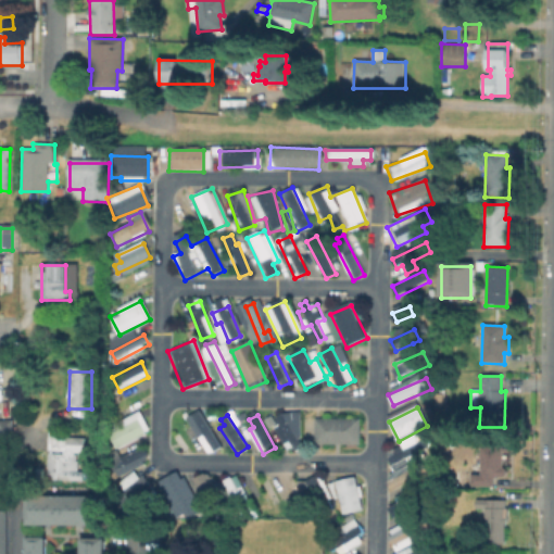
[(140,416),(149,436),(117,449),(114,443),(99,450),(95,440),(101,437),(98,428),(111,422),(113,427),(140,416)]
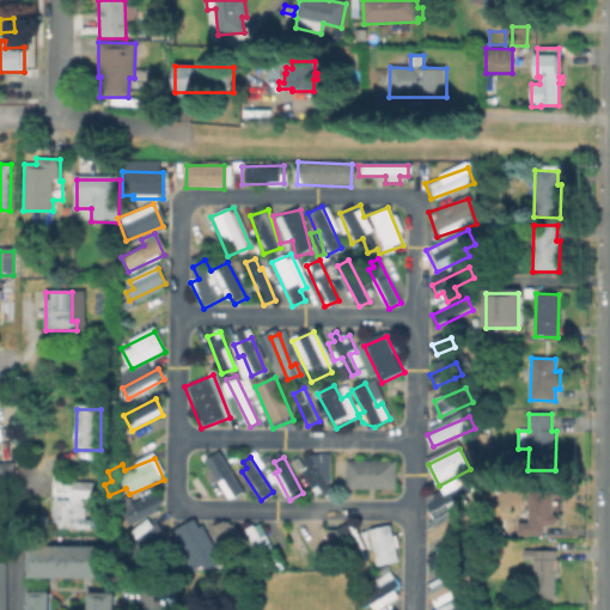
[(243,495),(232,502),(211,464),(221,458),(243,495)]
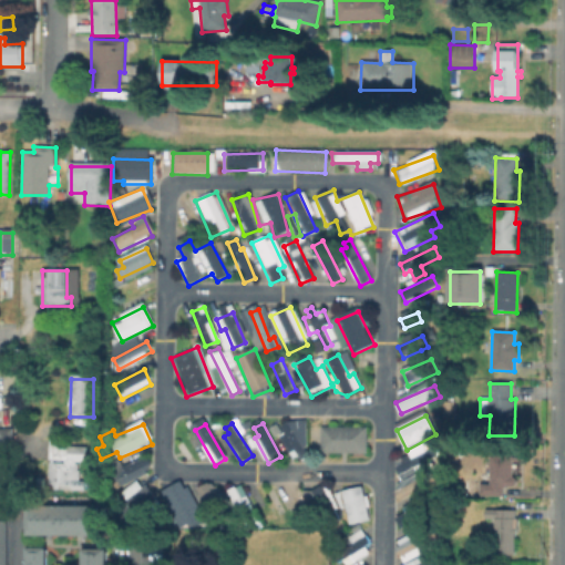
[(309,456),(297,463),(280,434),(293,427),(309,456)]
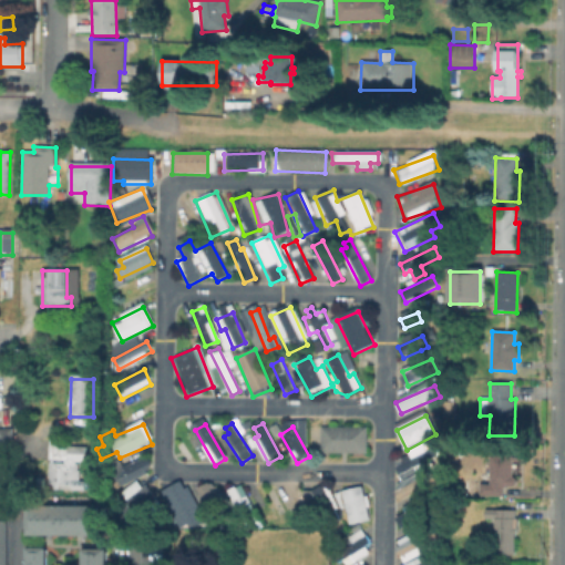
[(367,427),(366,453),(320,453),(320,427),(367,427)]
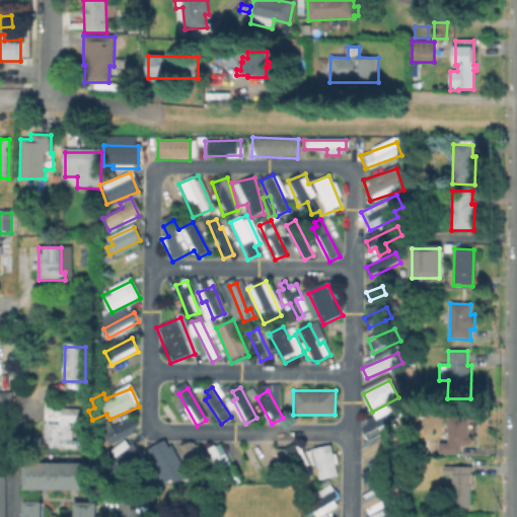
[(0,393),(11,393),(12,411),(0,411),(0,393)]
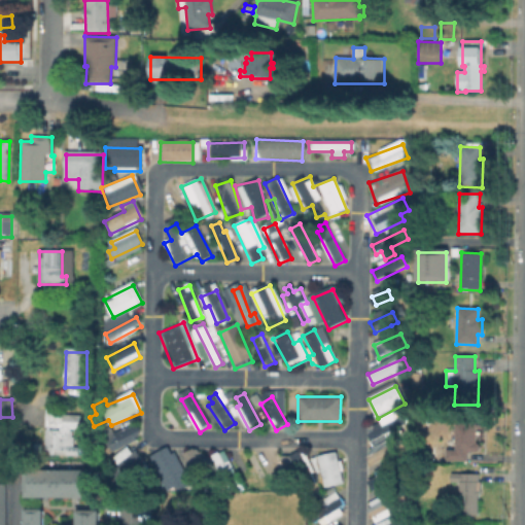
[(81,428),(81,429),(76,429),(76,452),(63,452),(63,455),(47,455),(48,434),(50,434),(50,429),(45,429),(46,415),(82,416),(81,428)]
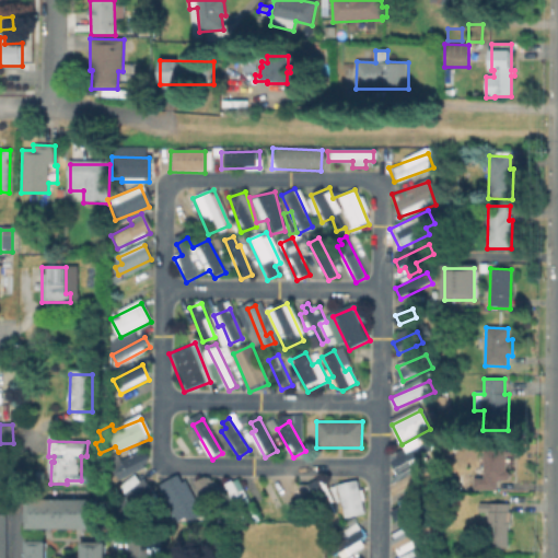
[(427,445),(430,452),(397,469),(393,461),(417,448),(419,450),(427,445)]
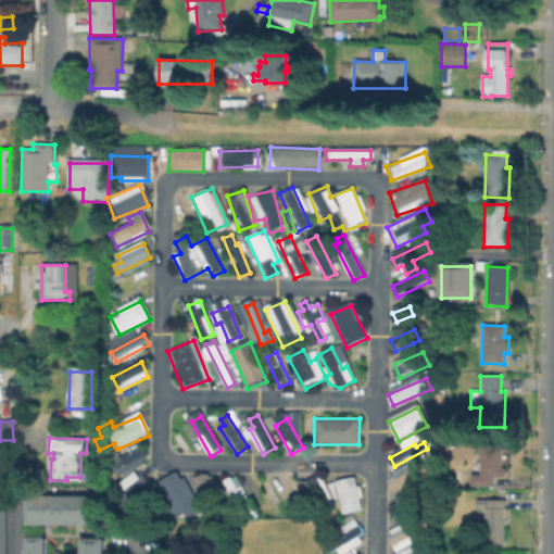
[(486,474),(486,449),(502,449),(502,475),(486,474)]
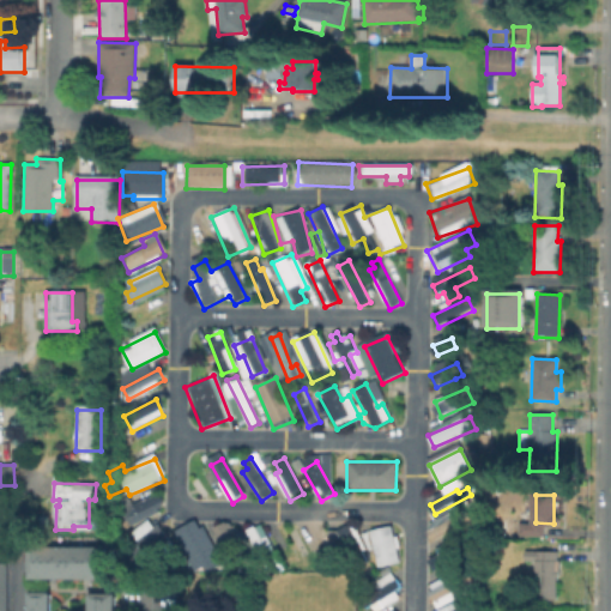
[(162,507),(127,520),(123,509),(158,496),(162,507)]
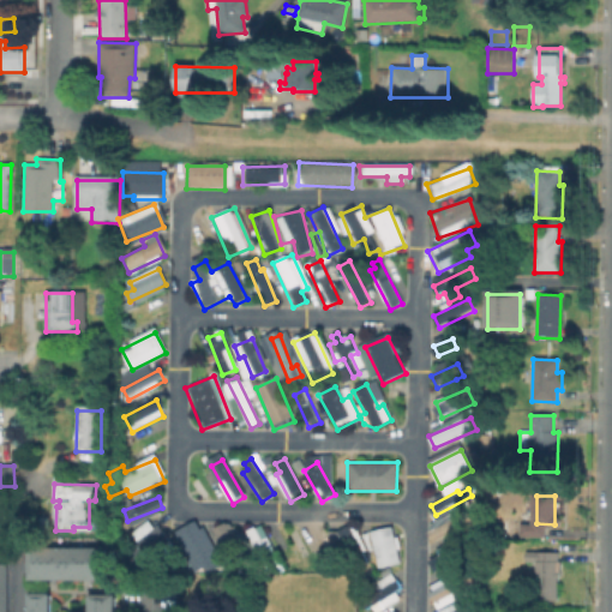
[(467,526),(438,541),(432,531),(460,515),(467,526)]
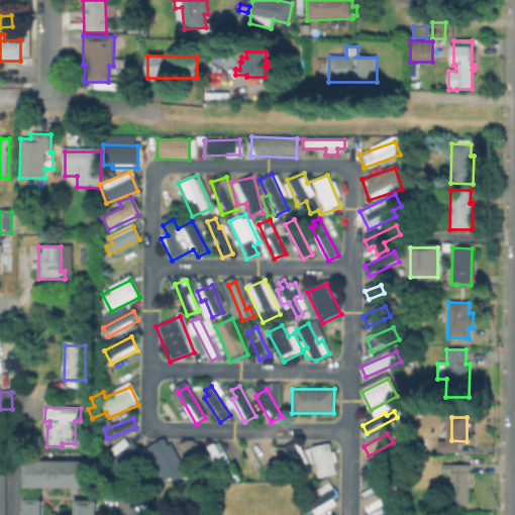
[(145,458),(135,471),(131,467),(120,481),(104,469),(125,441),(145,458)]
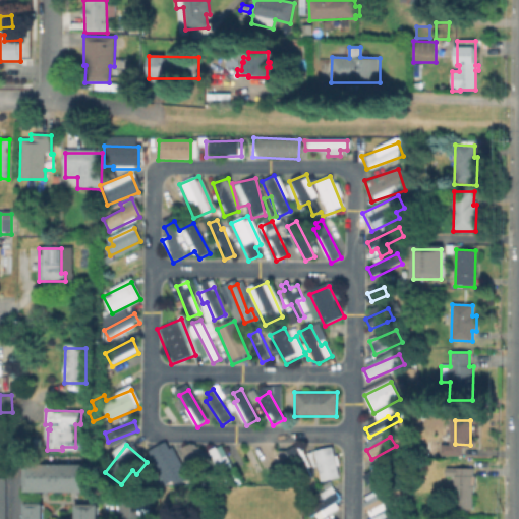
[(184,482),(175,486),(158,451),(170,445),(184,473),(181,475),(184,482)]
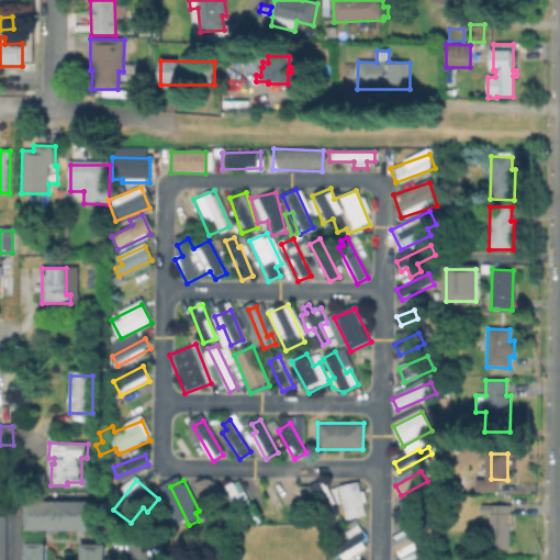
[(334,505),(322,510),(311,485),(322,480),(334,505)]
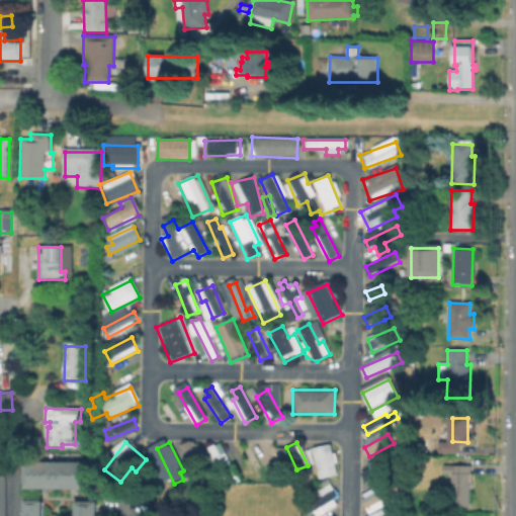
[(209,479),(200,484),(182,449),(193,443),(206,468),(204,470),(209,479)]
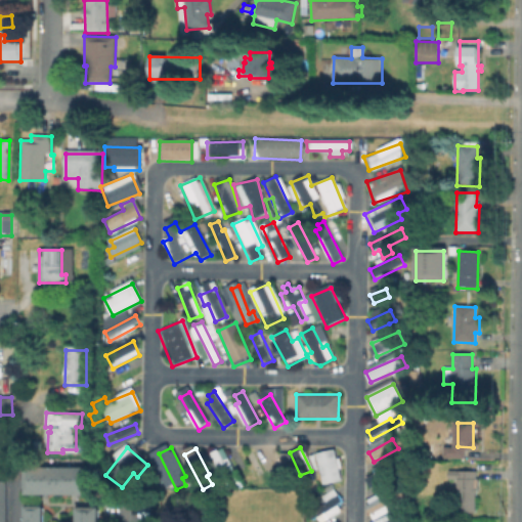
[(442,460),(442,449),(464,449),(464,460),(442,460)]
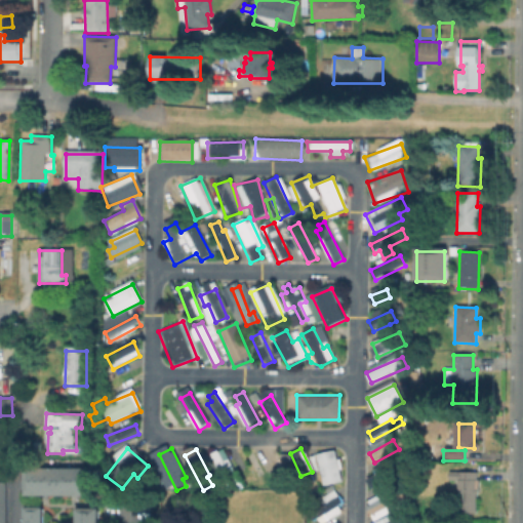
[(335,451),(337,459),(339,459),(343,469),(339,470),(342,481),(324,485),(320,470),(316,471),(310,457),(335,451)]
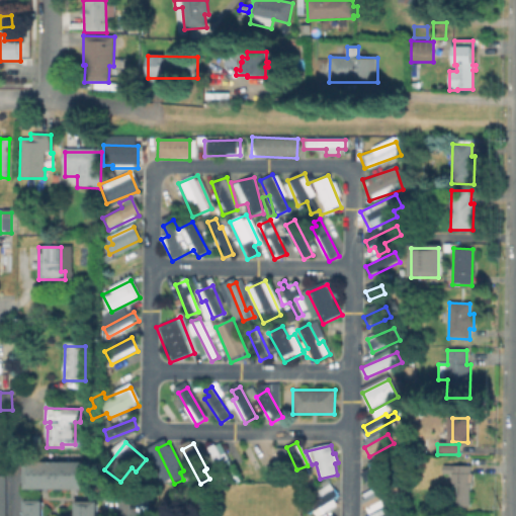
[(223,446),(235,476),(227,480),(220,463),(216,464),(209,451),(223,446)]
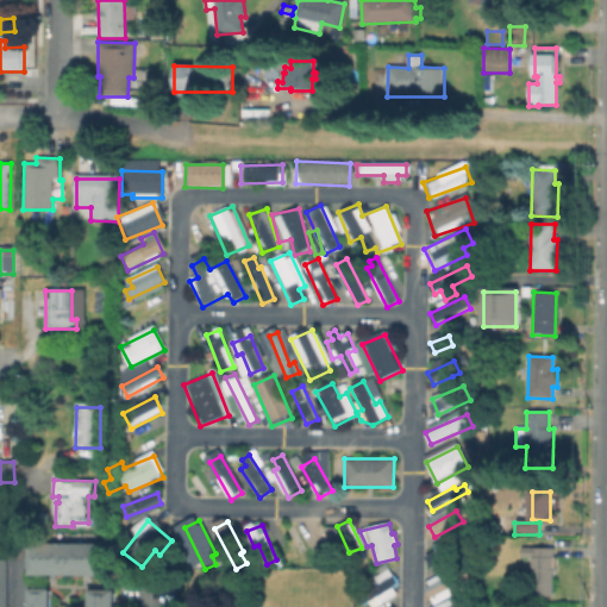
[(461,549),(429,567),(423,556),(455,538),(461,549)]
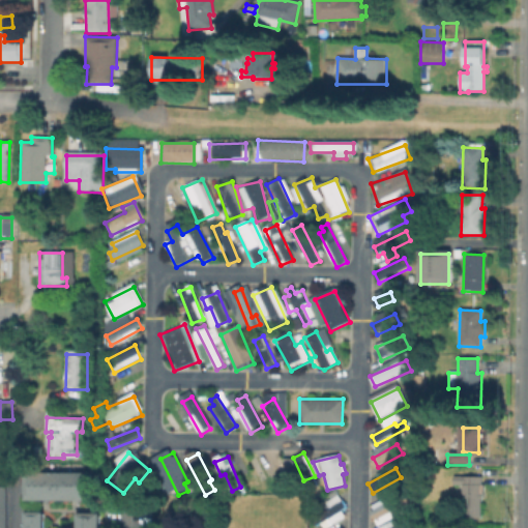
[(21,501),(22,472),(95,473),(95,502),(21,501)]
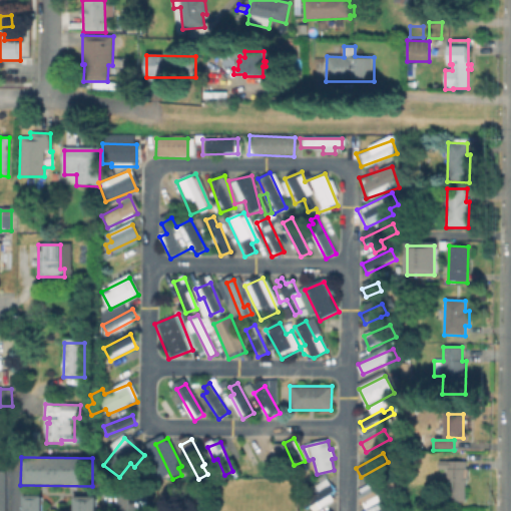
[(468,469),(467,483),(466,483),(465,502),(447,502),(447,481),(438,481),(439,461),(466,461),(466,469),(468,469)]
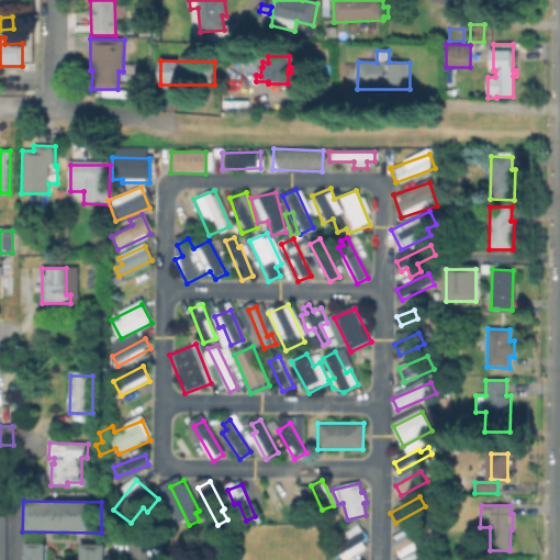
[(423,539),(402,550),(395,538),(416,527),(423,539)]
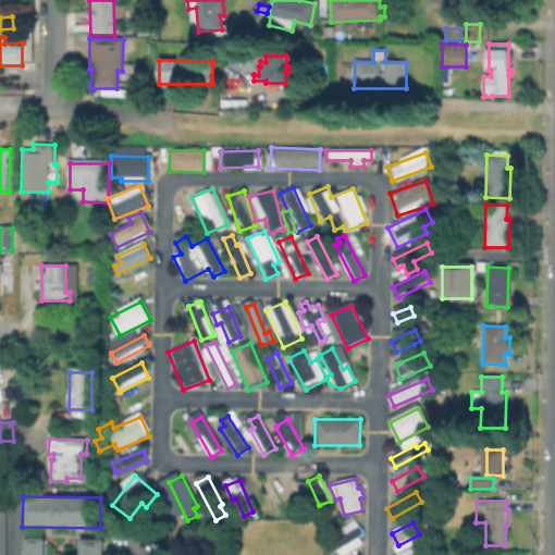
[(364,532),(328,552),(323,543),(359,523),(364,532)]
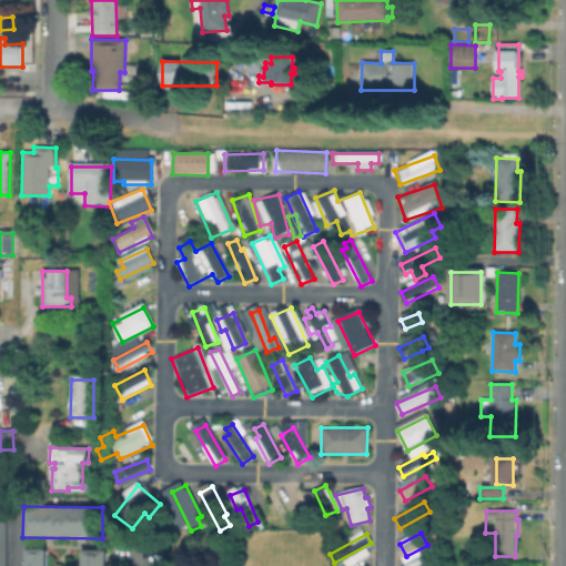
[(22,565),(22,549),(43,549),(43,565),(22,565)]
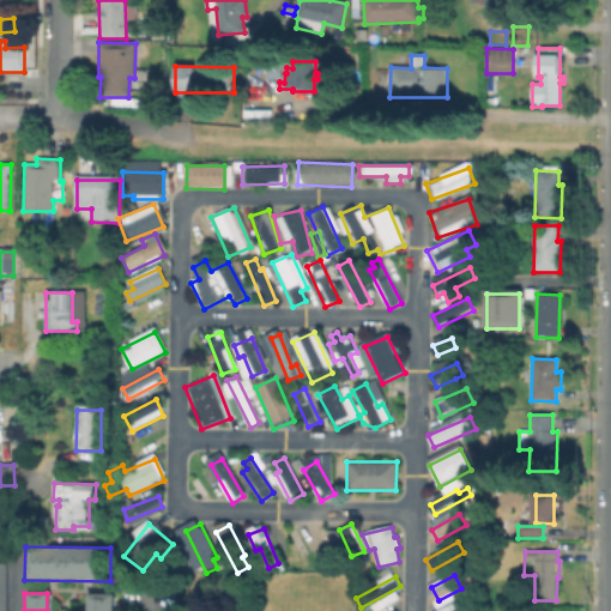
[(84,610),(85,594),(113,594),(112,610),(84,610)]
